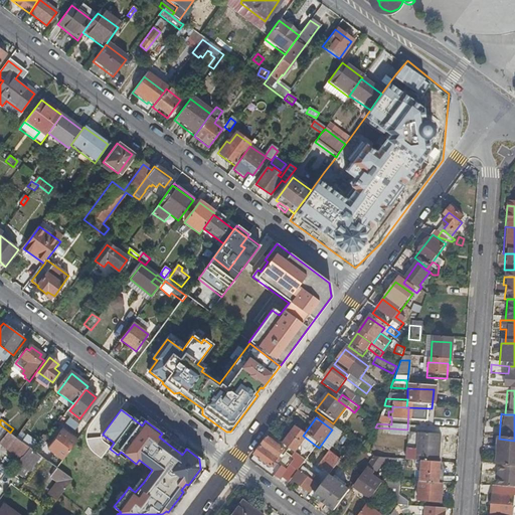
[(0,424),(0,433),(3,436),(3,437),(24,453),(29,447),(18,439),(10,433),(0,424)]
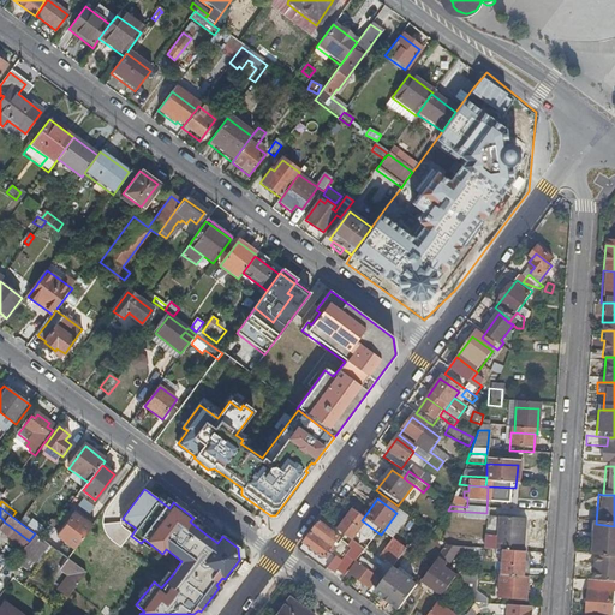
[(485,524),(487,513),(470,512),(469,523),(485,524)]
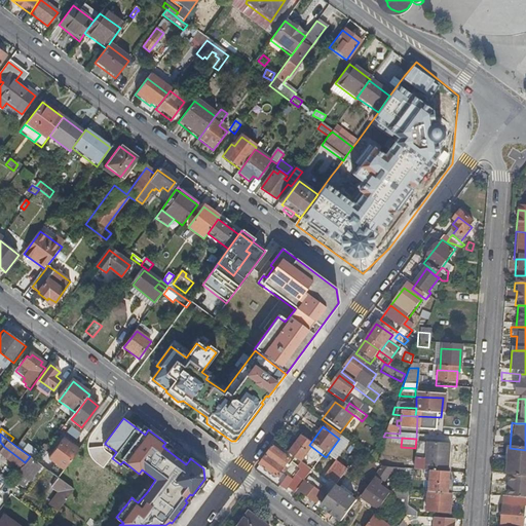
[(309,445),(300,439),(288,456),(300,464),(310,473),(323,455),(309,445)]
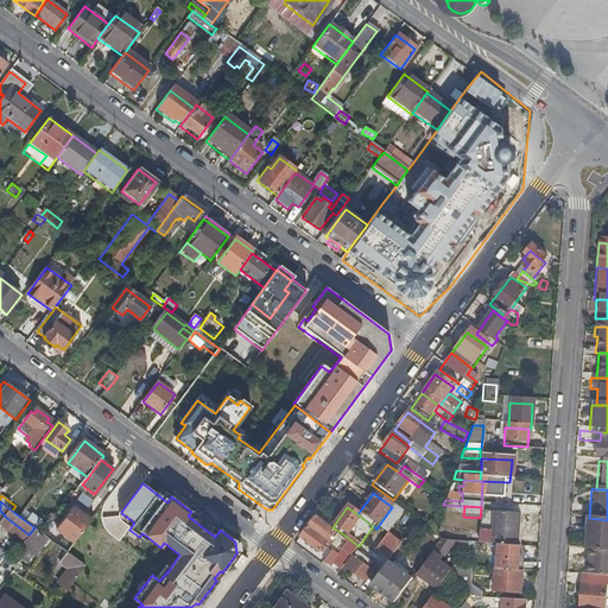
[(75,540),(90,521),(74,510),(57,531),(65,537),(58,545),(65,550),(67,551),(75,540)]
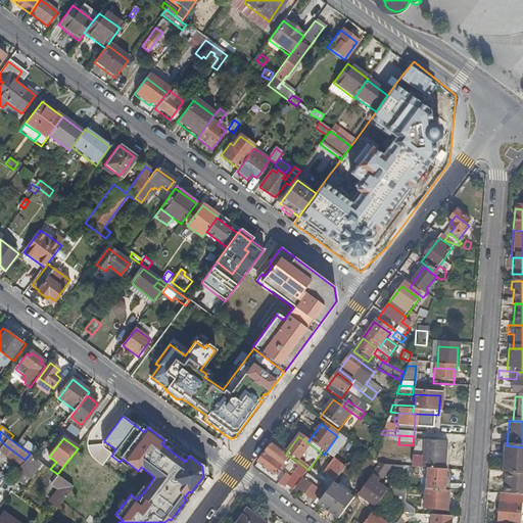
[(3,442),(0,439),(0,447),(19,463),(24,461),(25,460),(3,443),(3,442)]
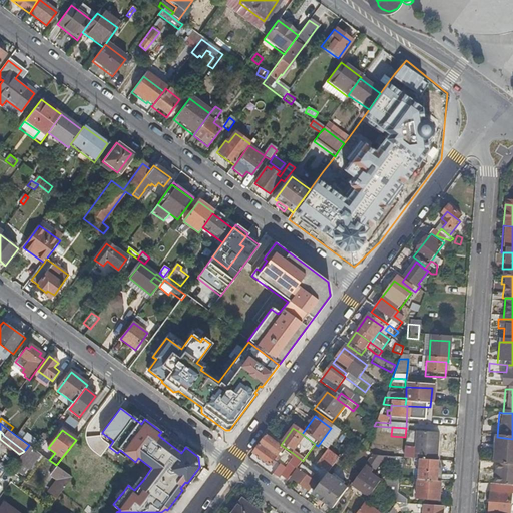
[(21,432),(18,437),(29,445),(32,447),(37,440),(29,434),(27,436),(21,432)]
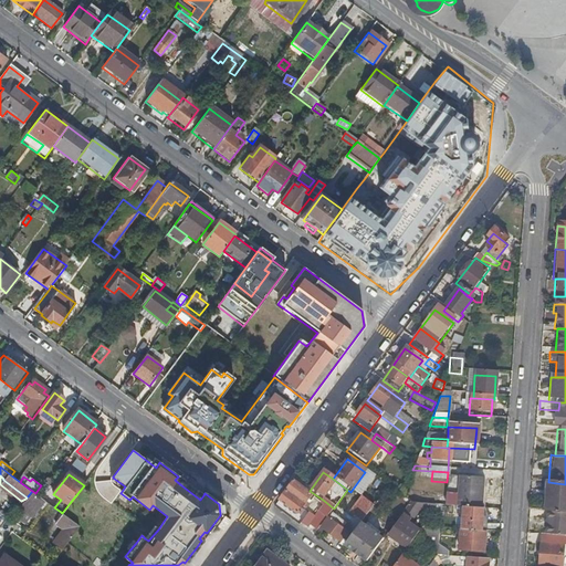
[(113,478),(111,481),(118,486),(121,483),(113,478)]
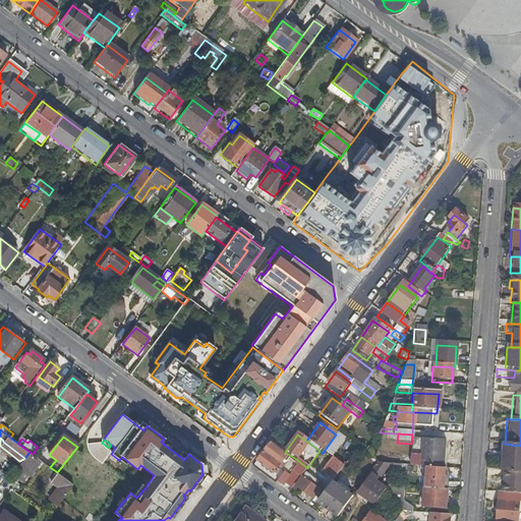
[(422,442),(420,469),(425,469),(442,471),(444,444),(422,442)]
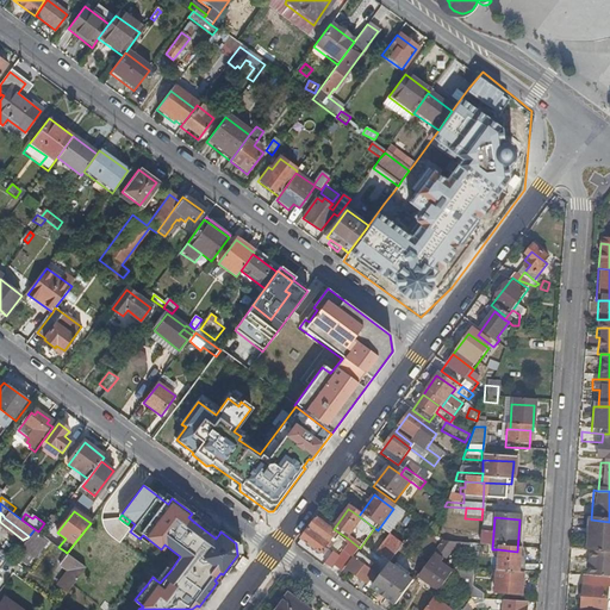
[(609,522),(591,520),(587,520),(585,554),(587,554),(609,556),(609,522)]
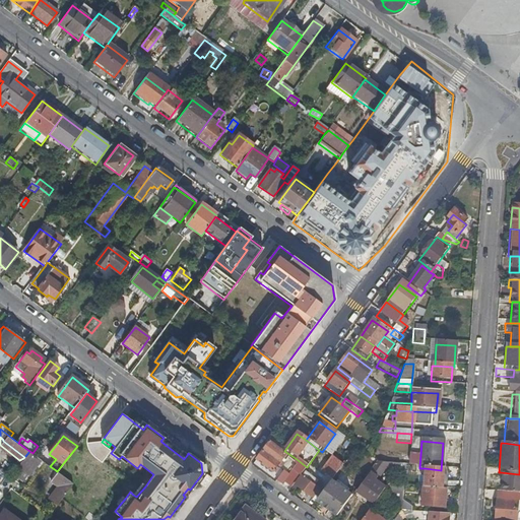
[(267,445),(254,462),(271,475),(283,458),(267,445)]
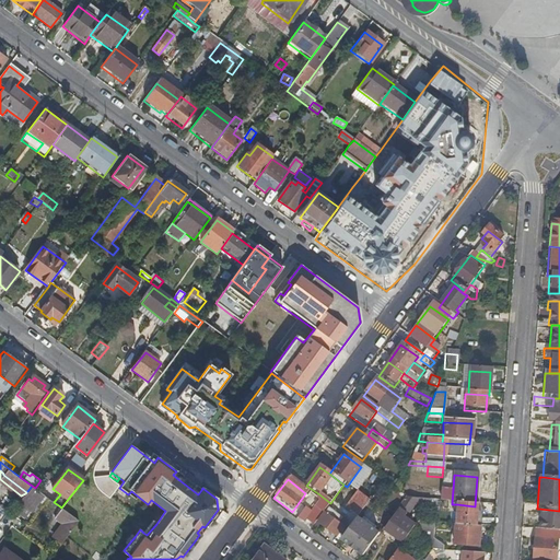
[(26,492),(25,493),(32,498),(33,497),(37,500),(38,501),(43,494),(42,492),(35,488),(32,486),(26,492)]
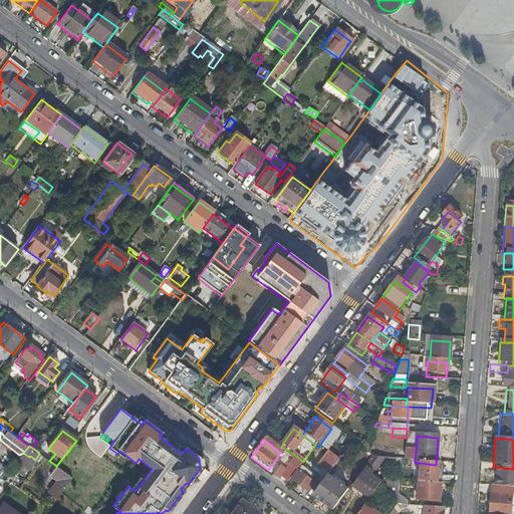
[(29,457),(23,453),(19,455),(16,459),(28,467),(34,459),(30,456),(29,457)]
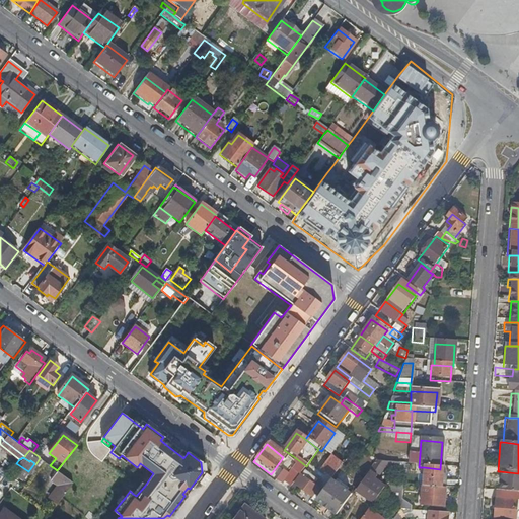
[(306,466),(296,458),(291,465),(293,466),(286,476),(280,472),(273,483),(279,488),(281,485),(287,489),(297,474),(299,475),(300,474),(303,470),(306,466)]
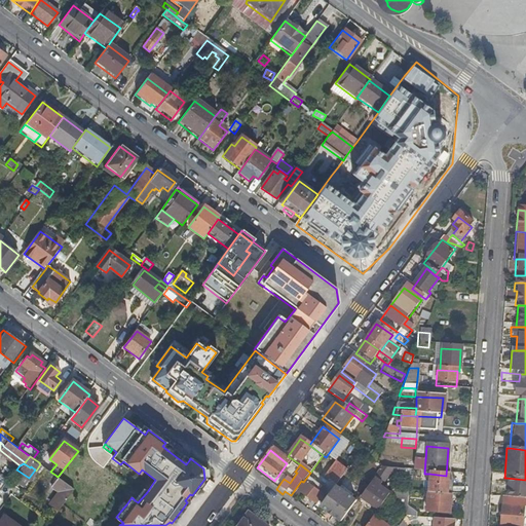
[(346,473),(343,471),(335,464),(325,480),(335,487),(346,473)]
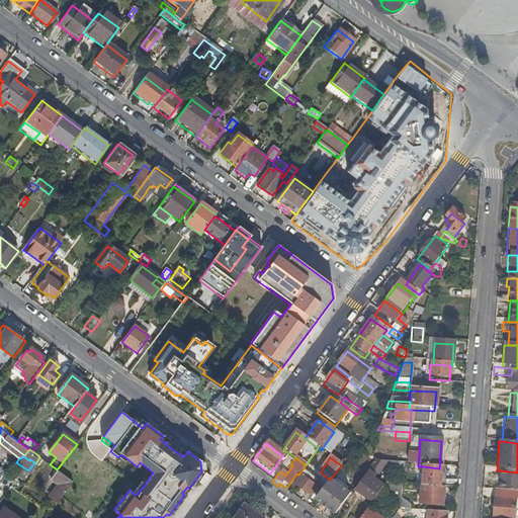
[(377,468),(375,464),(354,494),(361,498),(368,488),(372,491),(376,486),(372,482),(379,472),(377,468)]
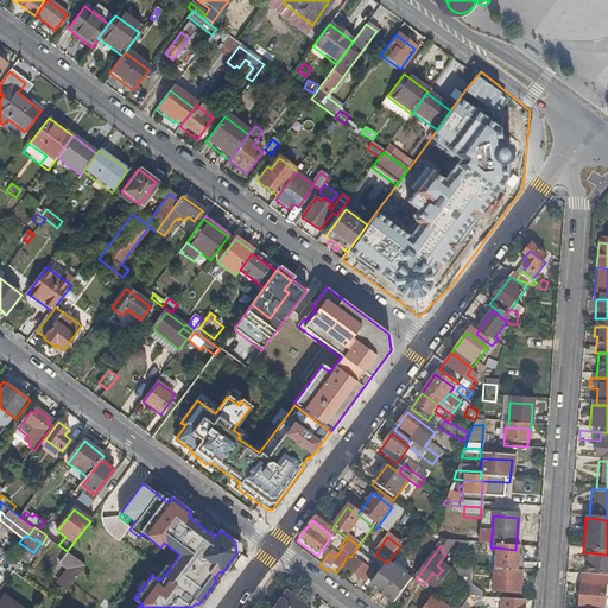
[(496,548),(494,572),(520,575),(521,550),(515,550),(496,548)]
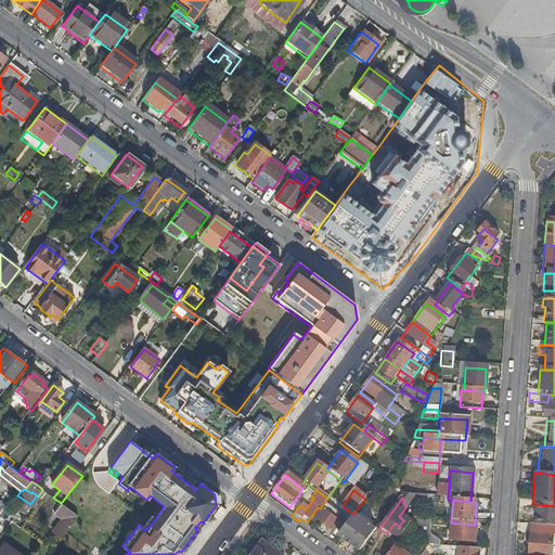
[(61,503),(60,502),(54,510),(63,516),(52,530),(61,537),(76,515),(73,513),(66,507),(61,503)]
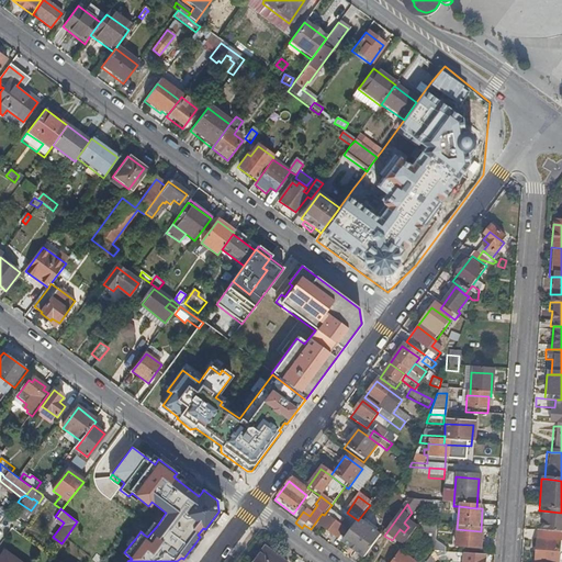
[(328,509),(325,514),(326,515),(318,525),(337,538),(345,528),(340,525),(344,520),(328,509)]
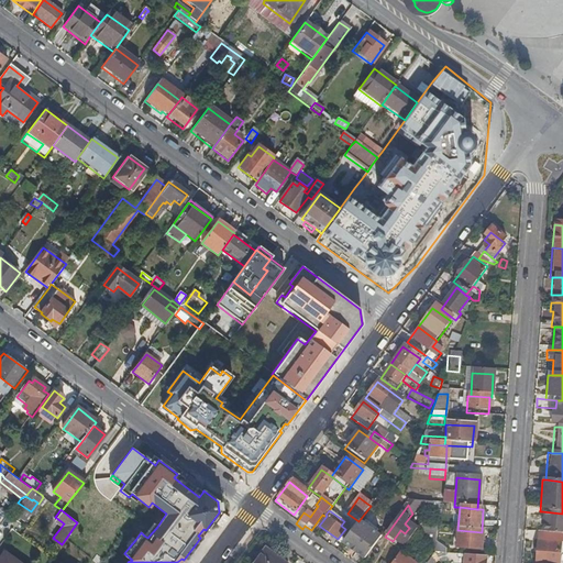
[(562,514),(542,511),(541,532),(562,534),(562,514)]
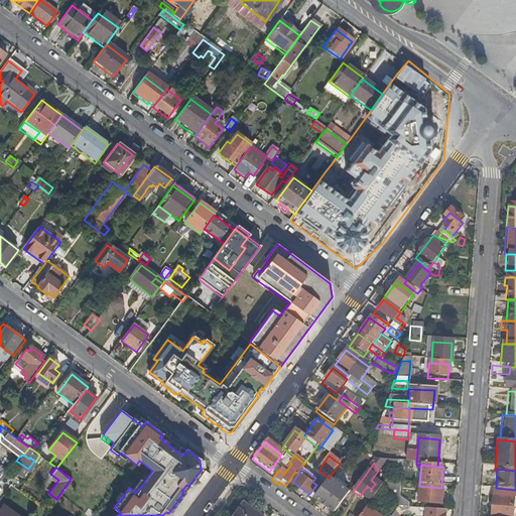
[(132,491),(135,493),(144,483),(140,480),(132,491)]
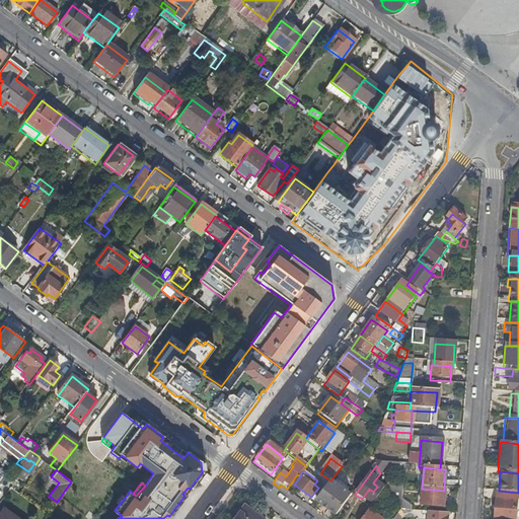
[(328,485),(313,505),(334,518),(350,498),(329,483),(328,485)]
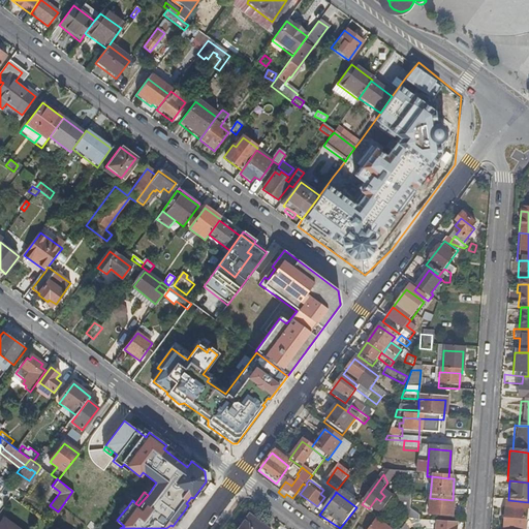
[(399,507),(394,496),(390,502),(394,510),(399,507)]
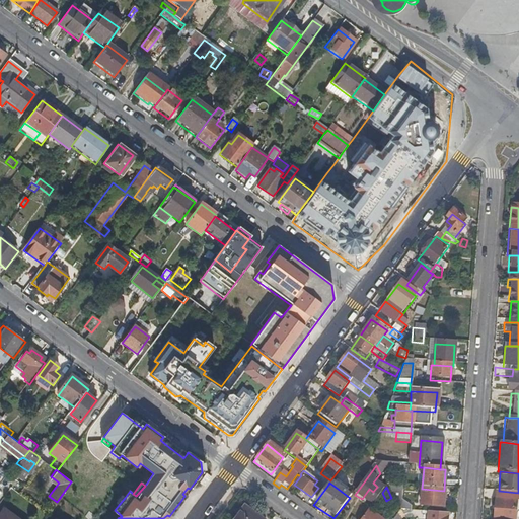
[(400,488),(386,487),(391,498),(398,512),(400,512),(400,488)]
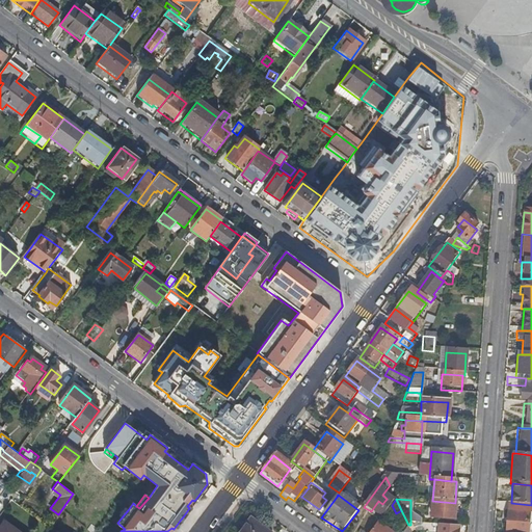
[(432,501),(431,501),(430,521),(454,523),(456,503),(455,503),(432,501)]
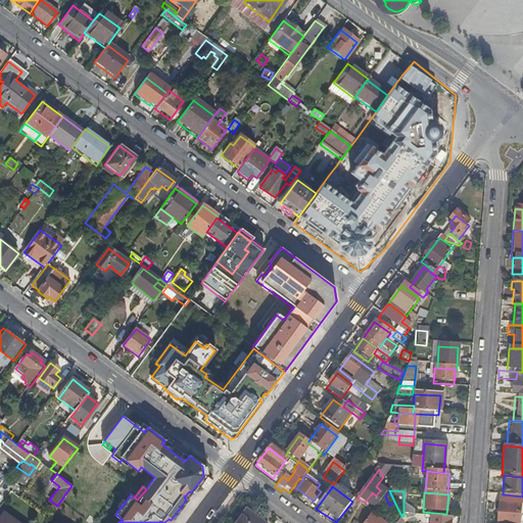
[(516,497),(500,496),(496,522),(517,522),(519,506),(515,506),(516,497)]
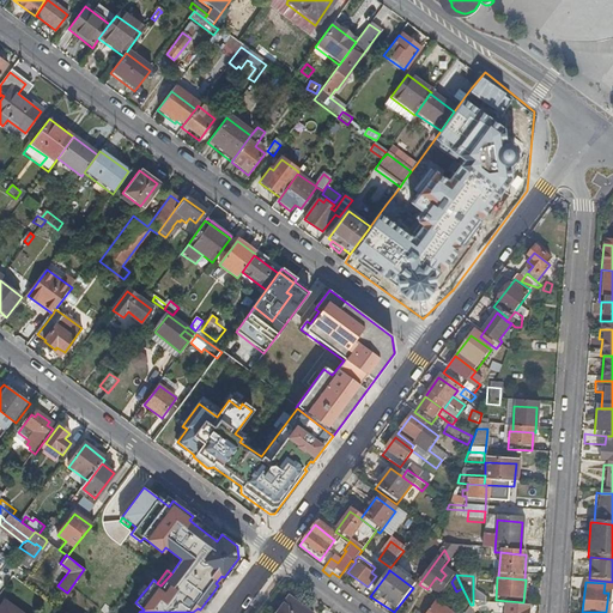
[(147,588),(143,586),(137,594),(140,596),(147,588)]
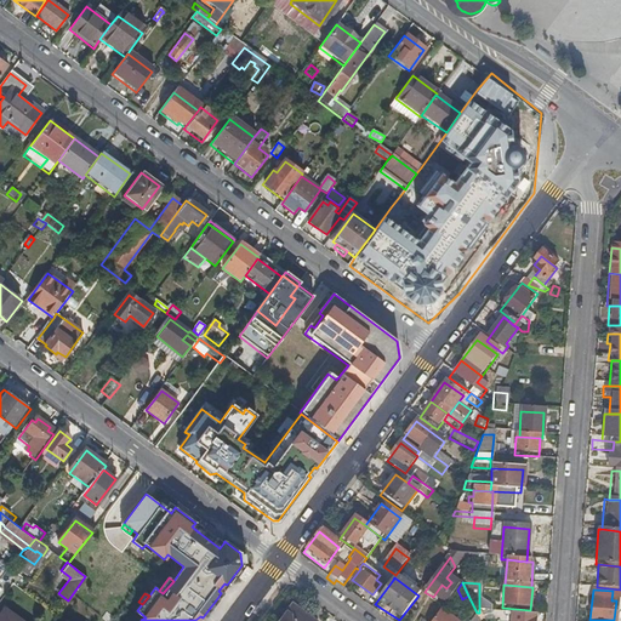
[(26,620),(5,605),(0,611),(0,620),(26,620)]
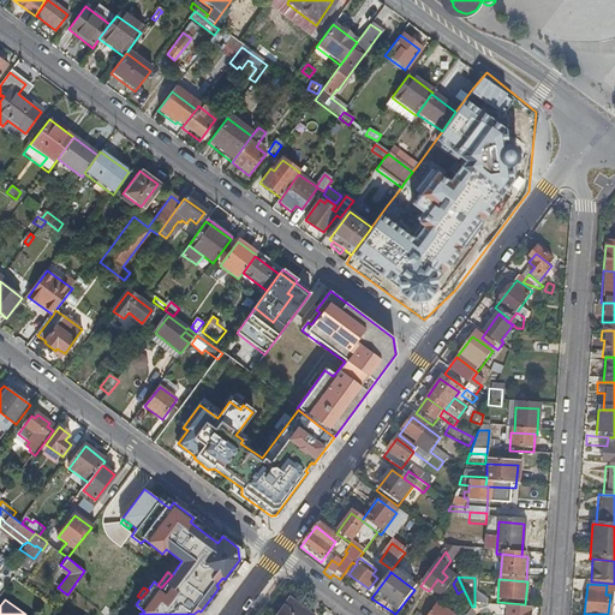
[(304,614),(287,603),(279,614),(304,614)]
